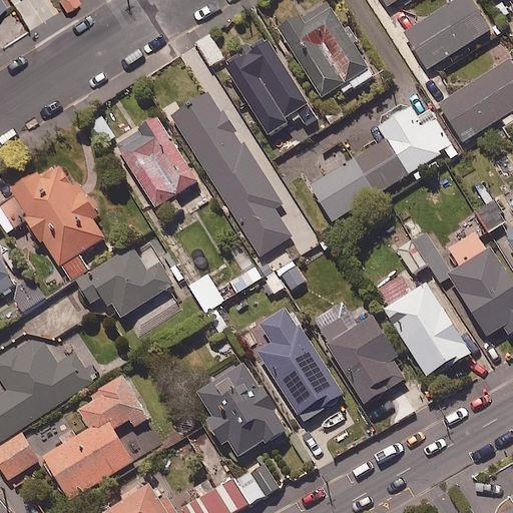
[(492,29),(473,0),(457,0),(406,32),(429,69),(492,29)]
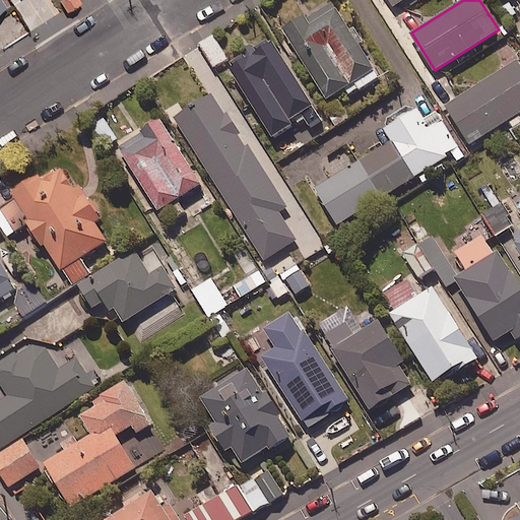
[(345,87),(350,94),(359,88),(361,90),(381,78),(333,1),(306,17),(304,13),(283,26),(328,99),(345,87)]
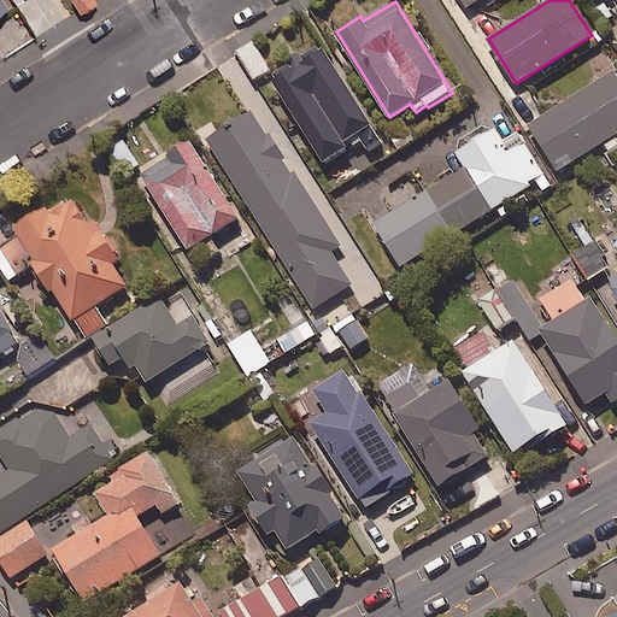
[(271,69),(254,41),(238,52),(254,78),(271,69)]
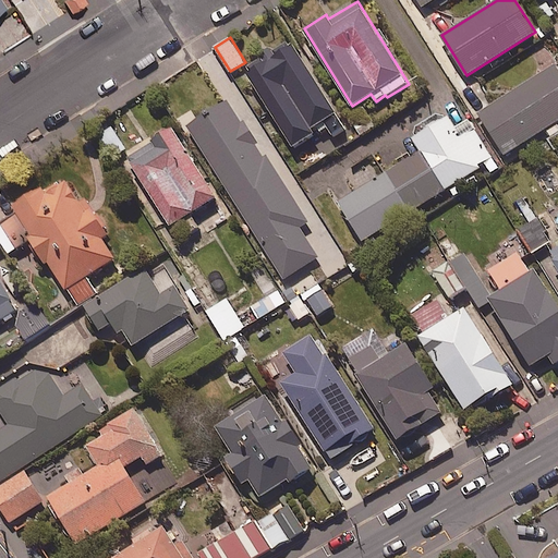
[(293,147),(318,132),(320,134),(329,129),(332,134),(344,126),(293,43),(246,71),(293,147)]
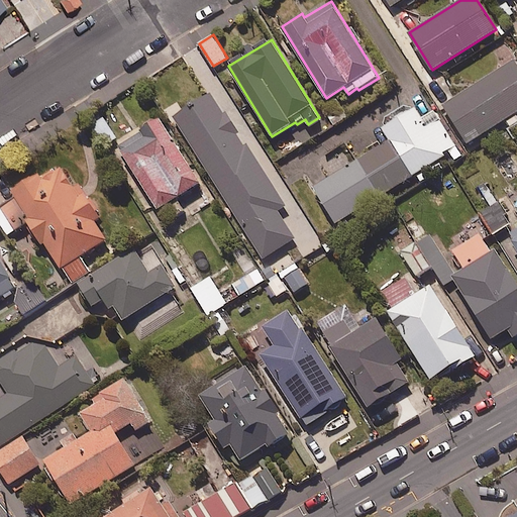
[(516,111),(516,63),(515,61),(444,105),(468,142),(516,111)]
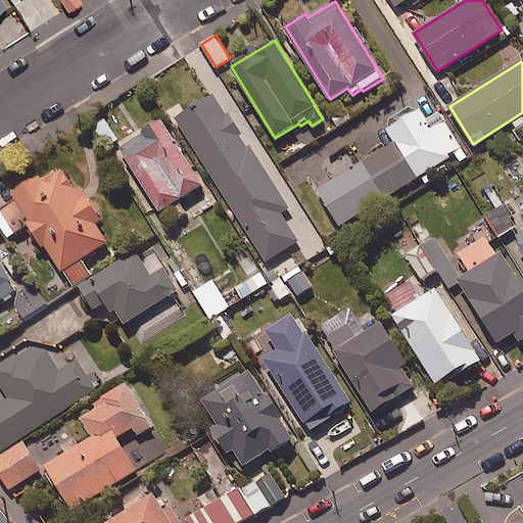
[(280,212),(288,207),(216,95),(176,121),(267,262),(298,241),(280,212)]
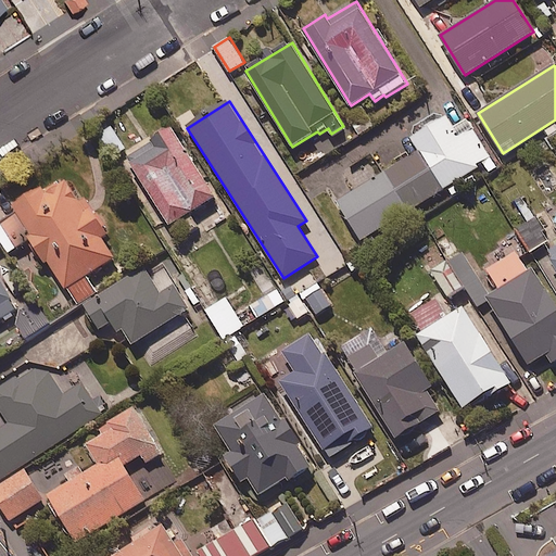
[(452,127),(445,116),(412,137),(420,150),(338,201),(362,239),(484,163),(490,172),(497,167),(467,118),(452,127)]
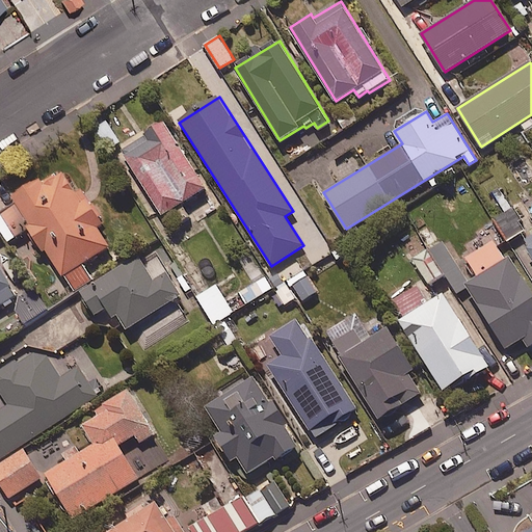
[(165,220),(184,208),(198,198),(195,194),(206,187),(164,122),(121,150),(132,167),(165,220)]
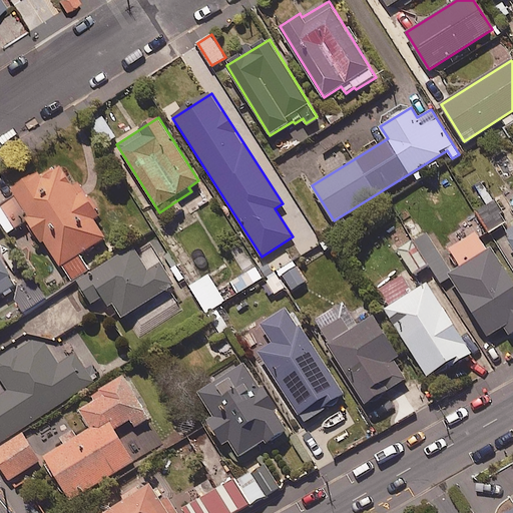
[(41,175),(38,170),(11,189),(16,196),(0,207),(0,219),(9,232),(26,220),(41,241),(44,239),(72,280),(89,268),(79,254),(106,235),(98,223),(94,218),(101,213),(78,181),(73,185),(58,163),(41,175)]
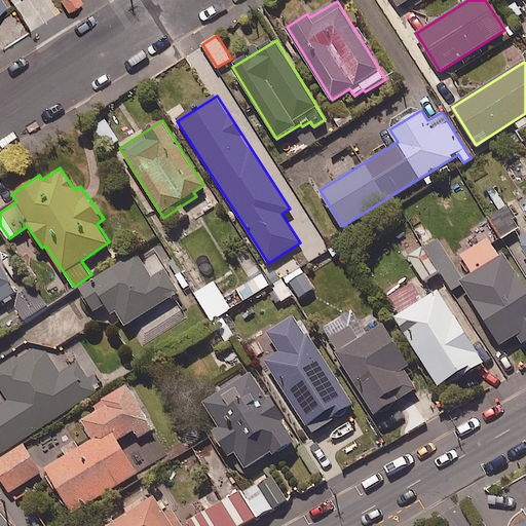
[(519,227),(505,204),(488,215),(502,237),(519,227)]
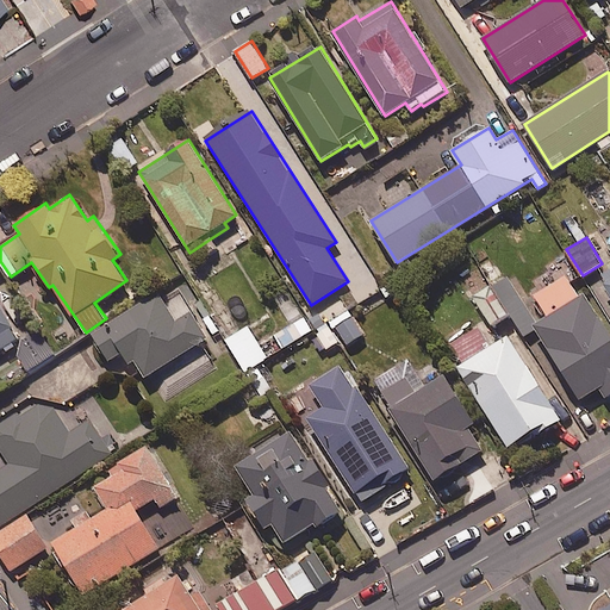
[(0,349),(19,337),(0,307),(0,269),(2,268),(0,265),(0,349)]
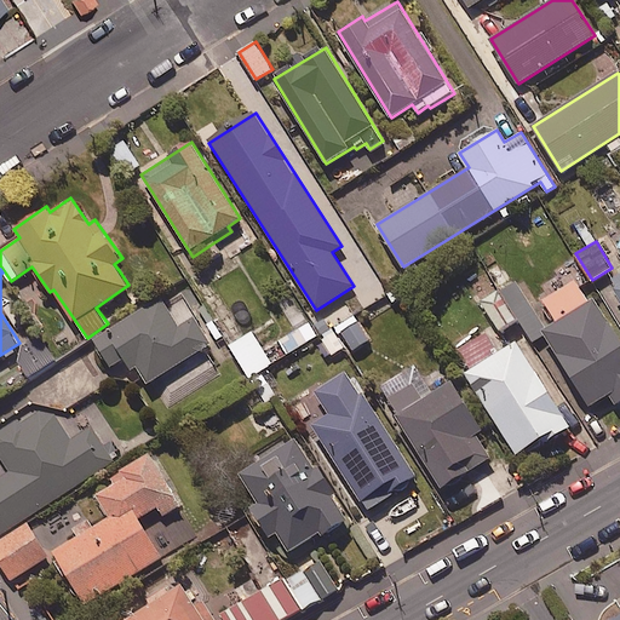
[(619,400),(619,340),(596,300),(592,303),(578,279),(541,300),(556,325),(545,331),(590,406),(610,394),(615,403),(619,400)]
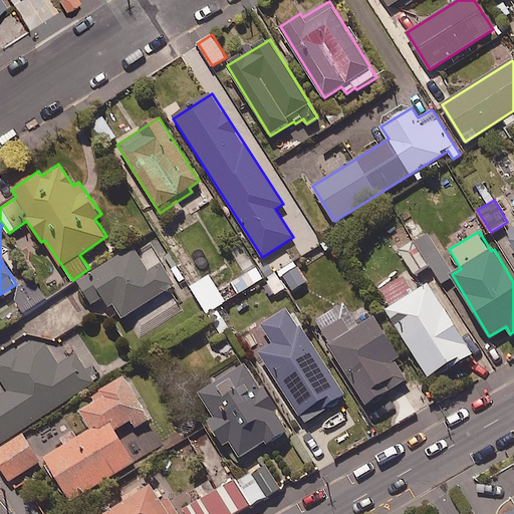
[(414,241),(399,251),(416,276),(431,266),(414,241)]
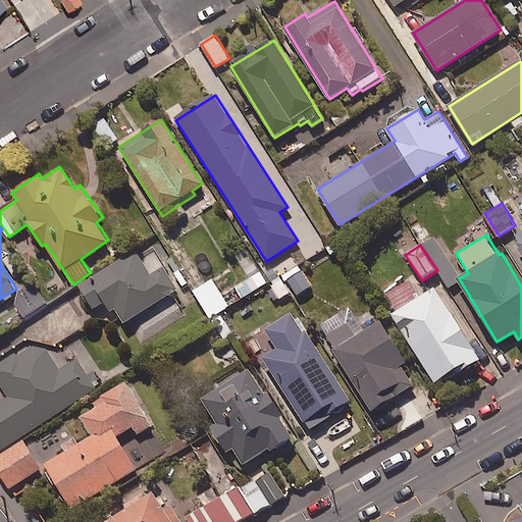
[(141,259),(137,251),(80,286),(94,309),(110,299),(124,322),(178,290),(155,251),(141,259)]
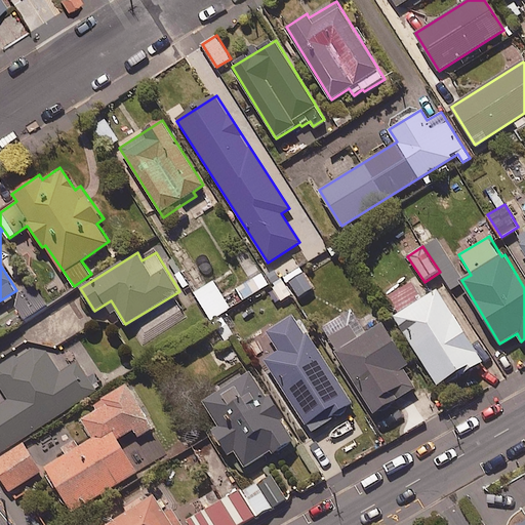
[(314,286),(301,269),(287,278),(300,296),(314,286)]
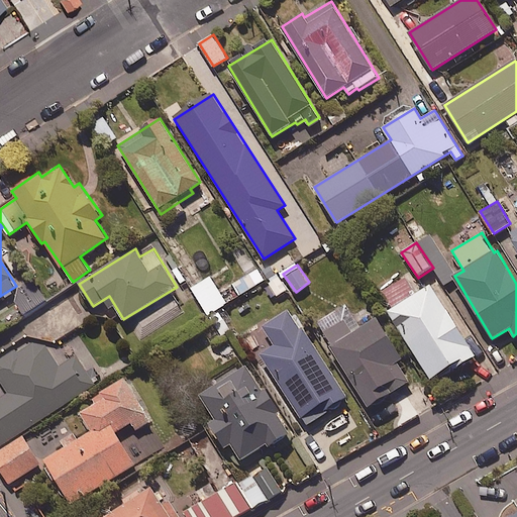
[(227,303),(211,276),(192,288),(208,314),(227,303)]
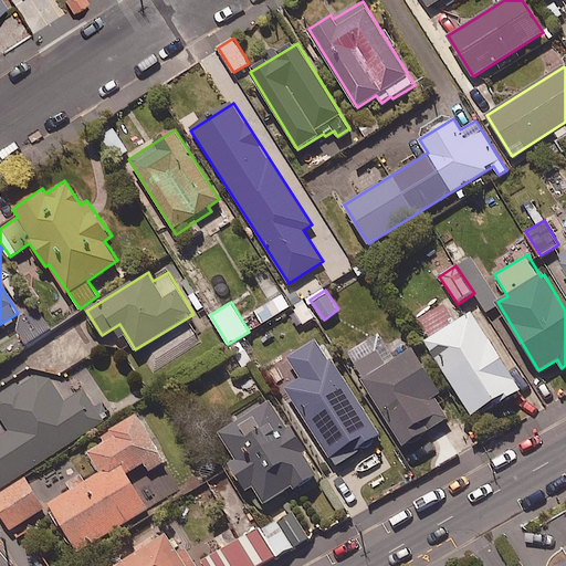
[(499,335),(481,306),(426,341),(472,413),(520,385),(492,339),(499,335)]
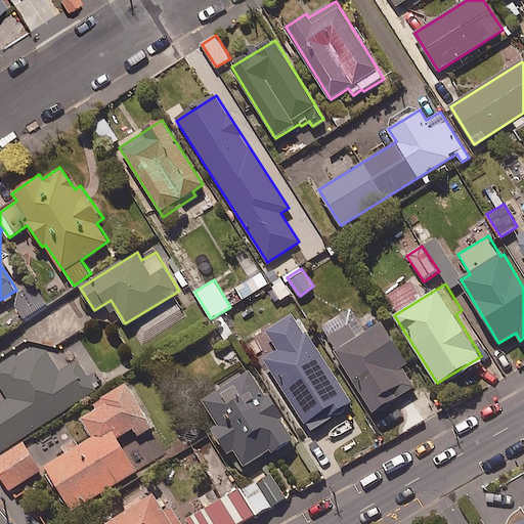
[(365,331),(351,307),(321,326),(374,411),(415,386),(402,366),(408,362),(382,320),(365,331)]
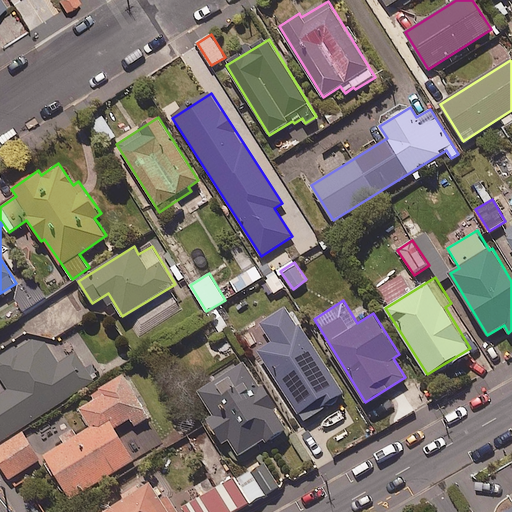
[(345,393),(286,306),(262,323),(275,342),(258,353),(304,421),(345,393)]
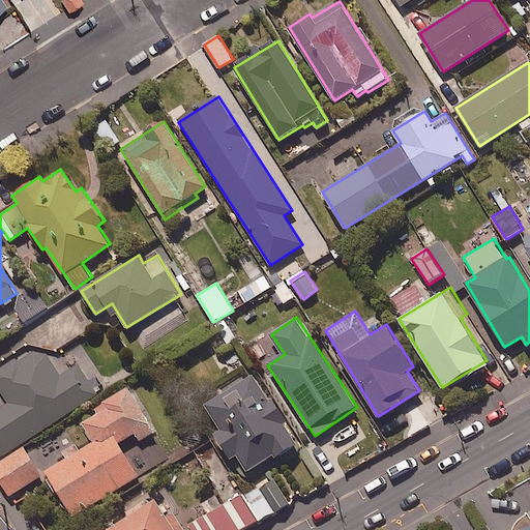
[(60,376),(39,344),(0,369),(0,389),(8,403),(0,408),(0,457),(97,394),(78,364),(60,376)]
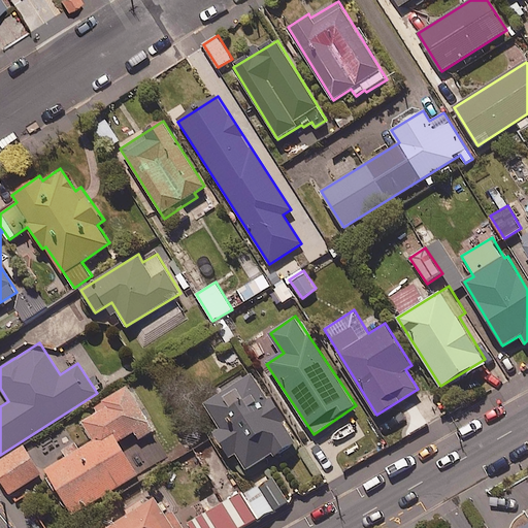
[(295,439),(252,372),(205,402),(223,430),(216,434),(230,457),(237,453),(248,469),(295,439)]
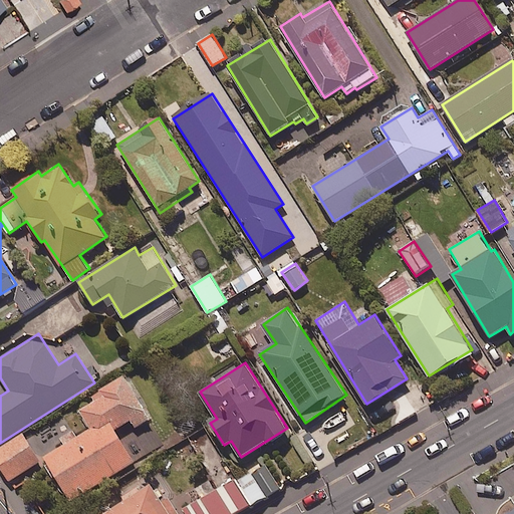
[(151,418),(125,376),(92,397),(95,402),(80,411),(91,429),(44,458),(71,501),(136,462),(115,430),(132,420),(137,427),(151,418)]
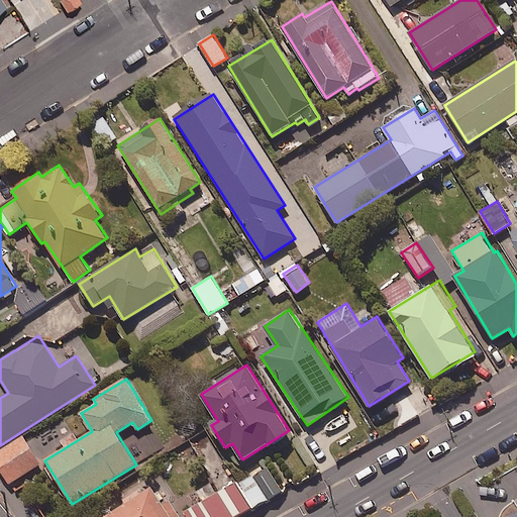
[(41,463),(24,436),(0,450),(0,467),(10,484),(41,463)]
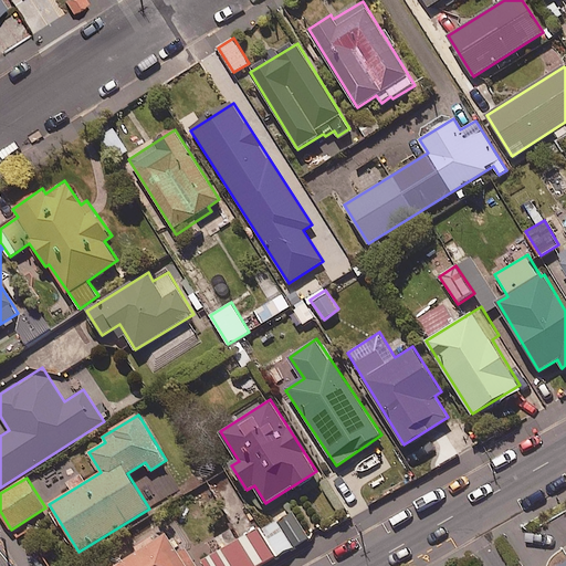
[(259,565),(308,538),(291,509),(197,563),(199,565),(259,565)]
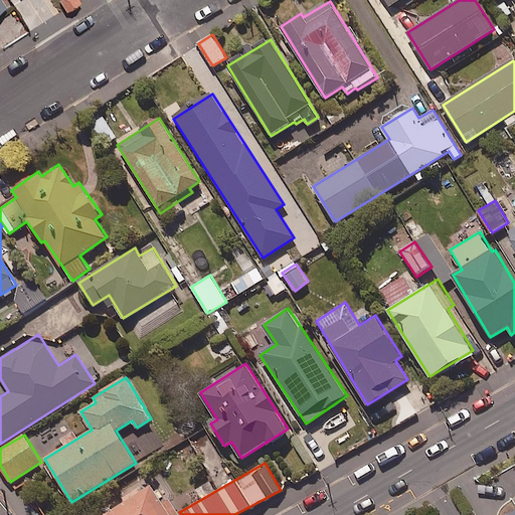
[(179,514),(159,482),(105,514),(179,514)]
